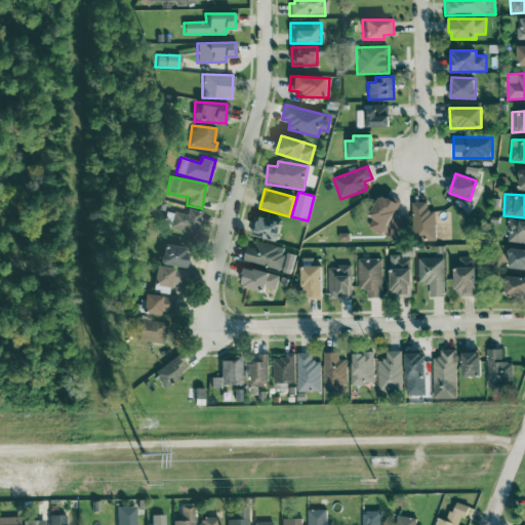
[(388,238),(404,240),(406,215),(396,214),(397,199),(373,198),(371,232),(389,233),(388,238)]
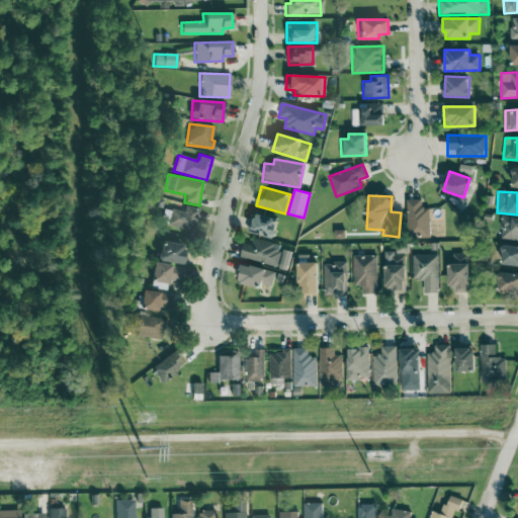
[(429,238),(429,207),(421,207),(421,199),(407,199),(407,238),(429,238)]
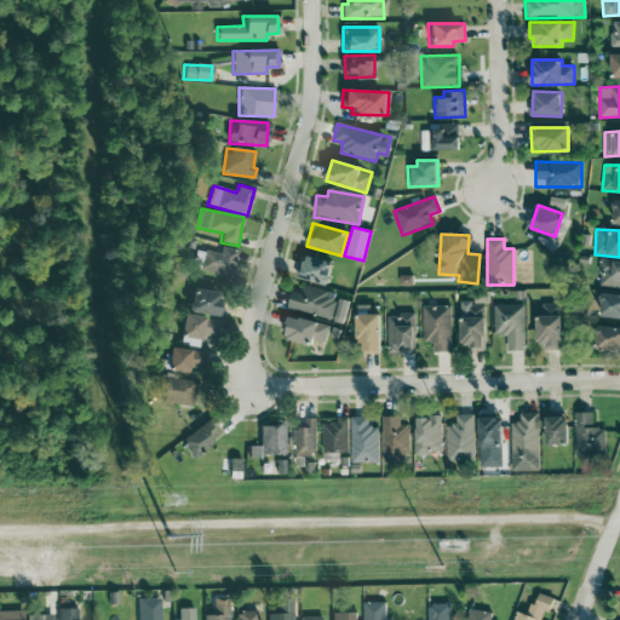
[(200,270),(229,279),(237,251),(220,246),(219,253),(205,250),(200,270)]
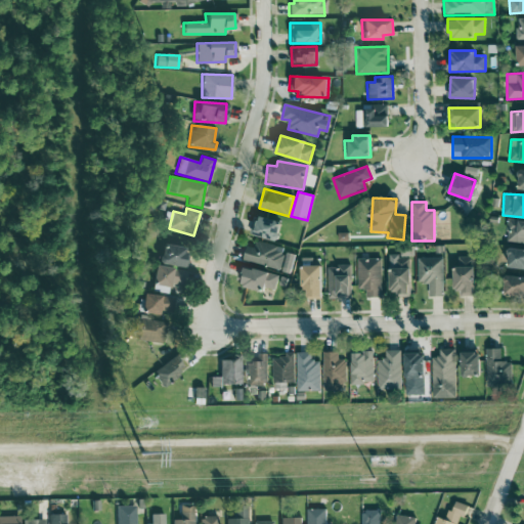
[(280,221),(257,217),(254,236),(277,241),(280,221)]
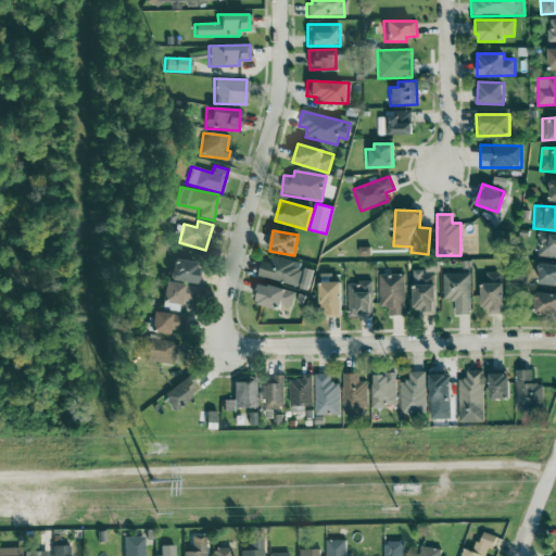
[(555,257),(555,234),(539,234),(536,257),(555,257)]
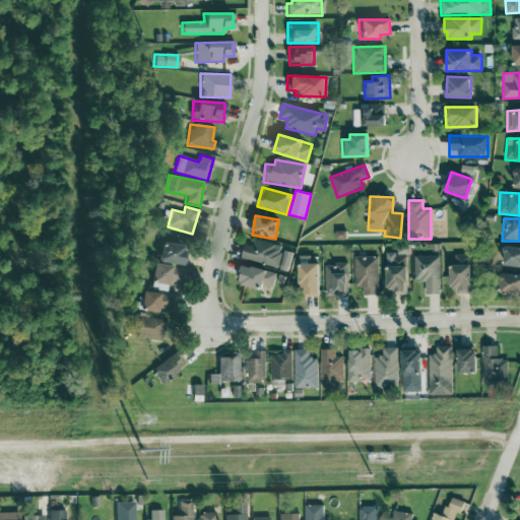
[(241,261),(288,269),(293,253),(280,251),(281,245),(254,240),(253,245),(244,244),(241,261)]
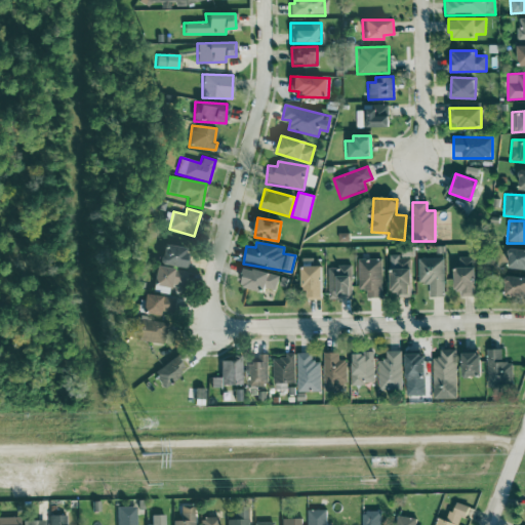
[(186,268),(188,247),(161,245),(159,266),(186,268)]
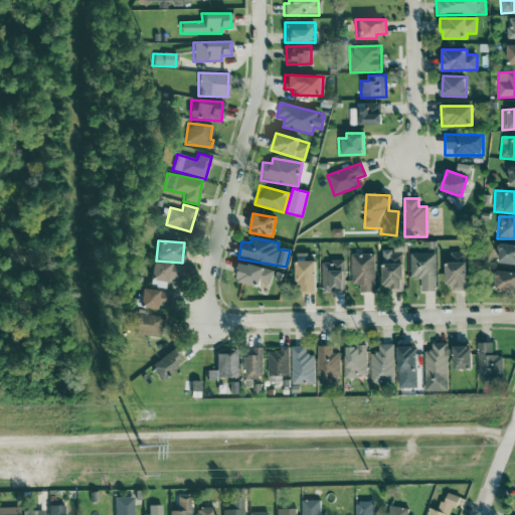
[(514,244),(499,244),(498,263),(514,263),(514,244)]
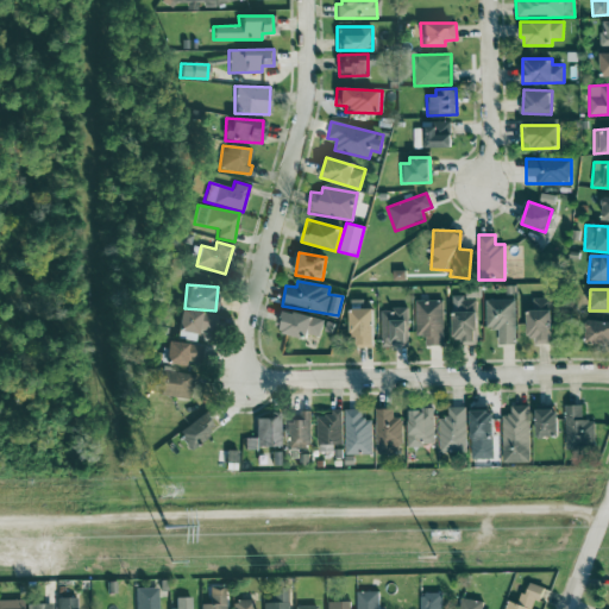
[(452,341),(477,341),(476,300),(464,300),(464,295),(451,295),(452,341)]
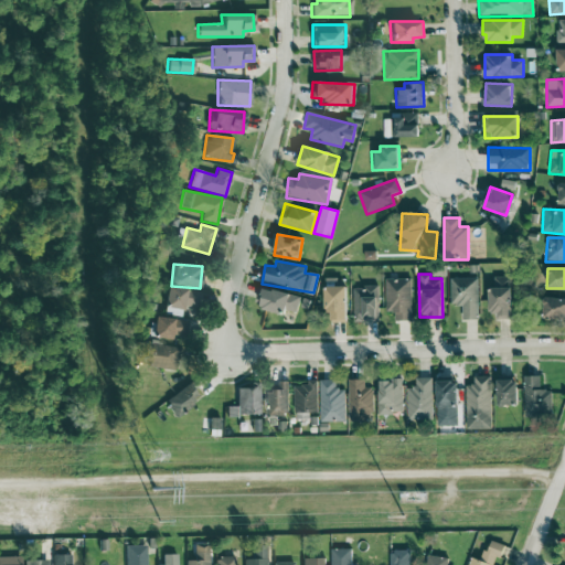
[(510,276),(493,277),(493,287),(489,287),(490,319),(511,318),(510,276)]
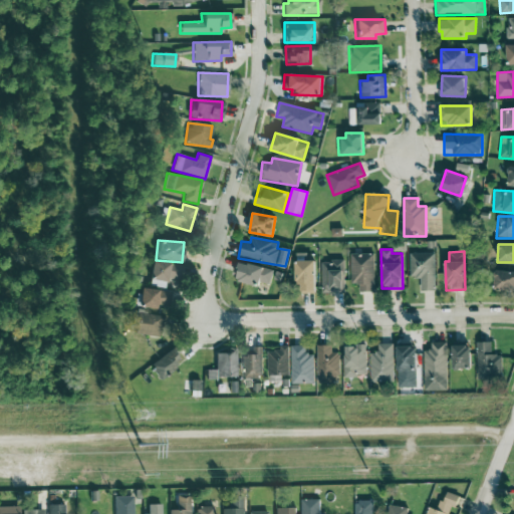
[(373,253),(350,253),(350,283),(358,283),(358,291),(373,291),(373,253)]
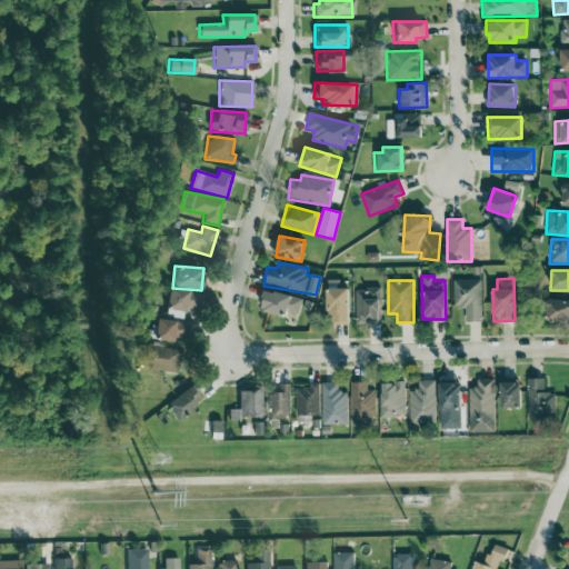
[(452,307),(465,307),(465,321),(481,321),(481,280),(452,280),(452,307)]
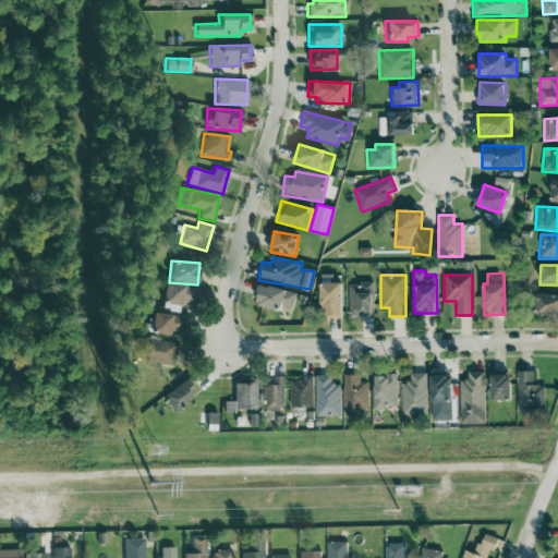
[(195,304),(197,288),(165,282),(161,303),(180,305),(181,302),(195,304)]
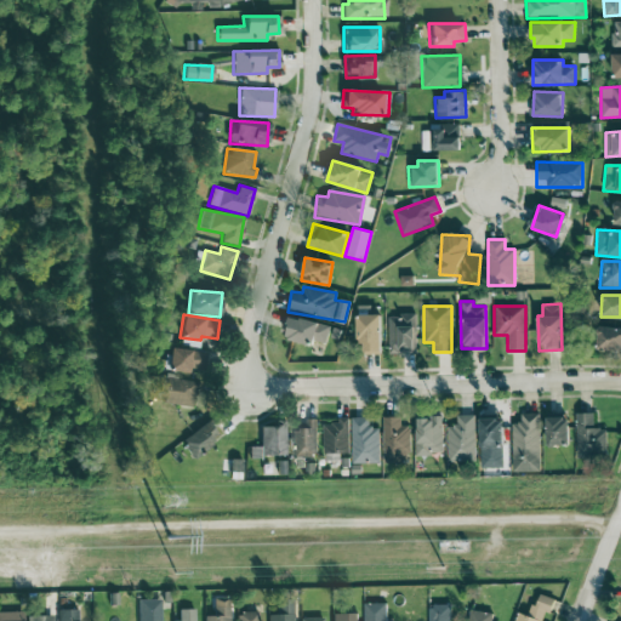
[(357,314),(355,345),(364,345),(364,354),(380,354),(381,315),(357,314)]
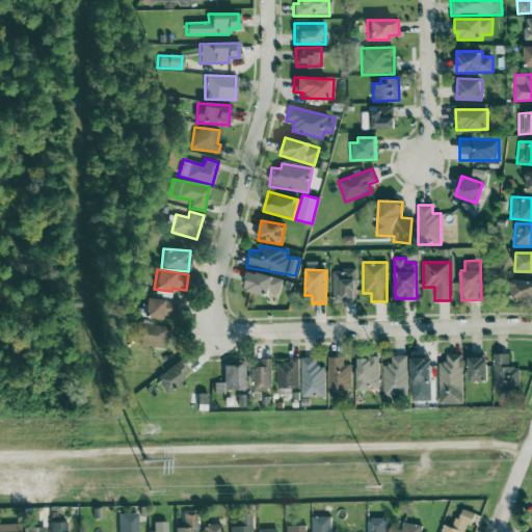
[(333,269),(333,302),(354,302),(355,269),(333,269)]
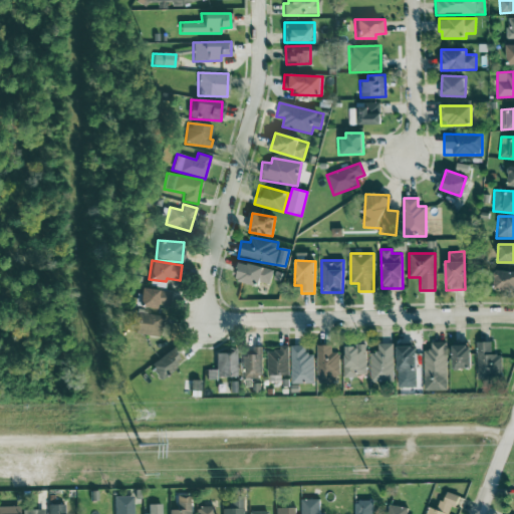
[(273,270),(240,261),(235,280),(254,285),(255,280),(269,285),(273,270)]
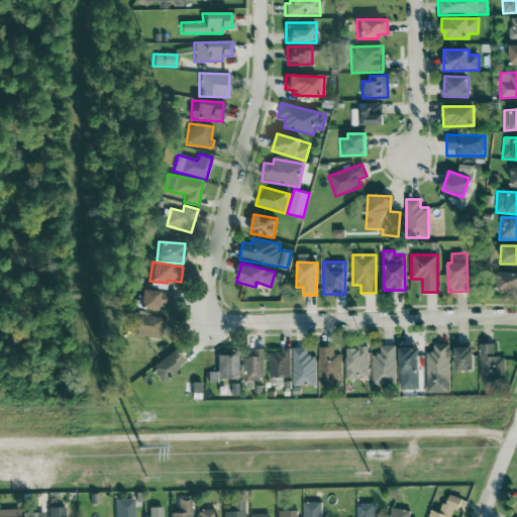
[(516,292),(516,274),(500,272),(497,290),(516,292)]
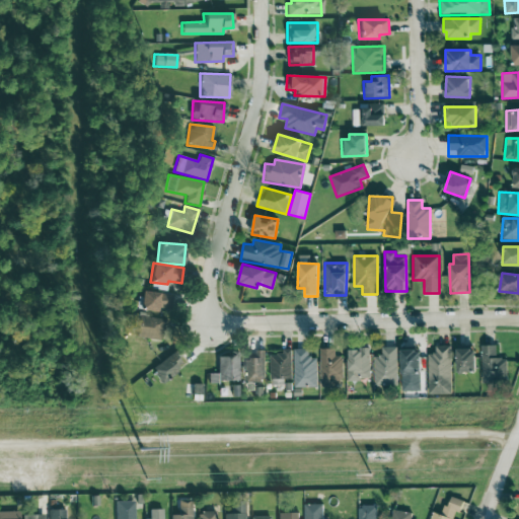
[(139,309),(156,312),(156,308),(168,310),(171,295),(142,290),(139,309)]
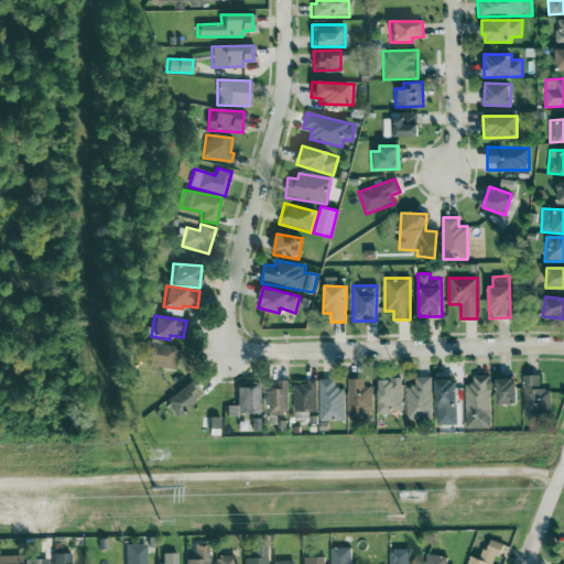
[(177,346),(149,345),(148,367),(176,368),(177,346)]
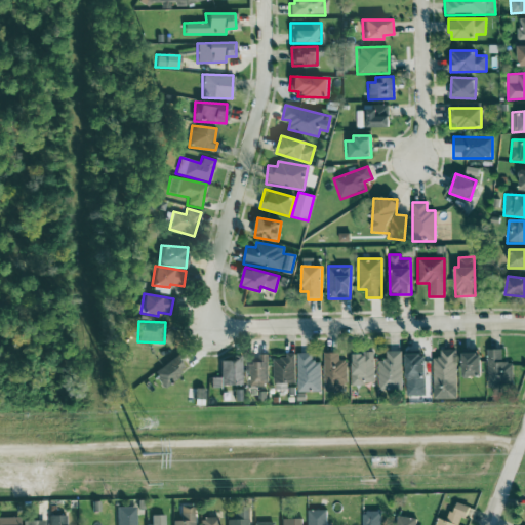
[(433,399),(456,399),(456,350),(440,350),(440,357),(433,357),(433,399)]
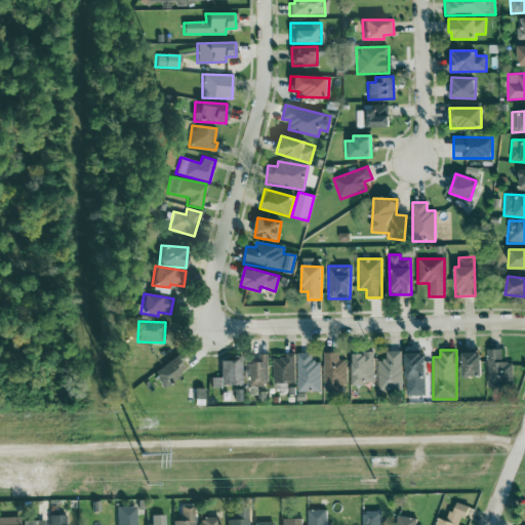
[(501,350),(487,350),(487,387),(513,387),(513,362),(502,362),(501,350)]
